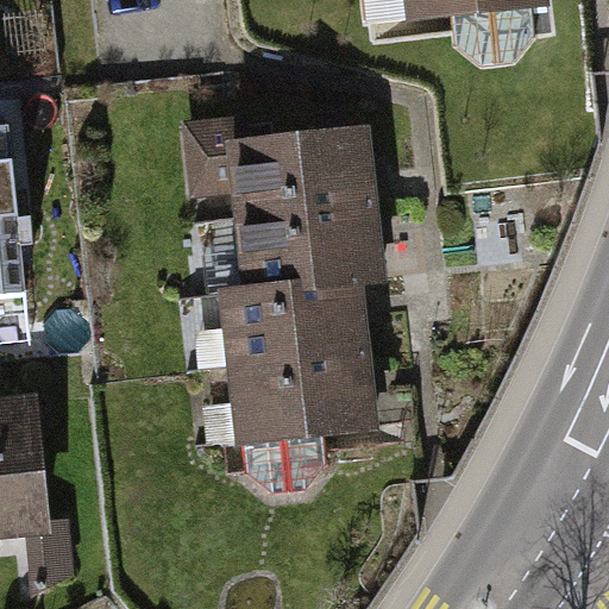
[(409,0),(413,20),(454,17),(459,51),(482,69),(513,66),(533,39),(531,10),(542,7),(541,0),(409,0)]
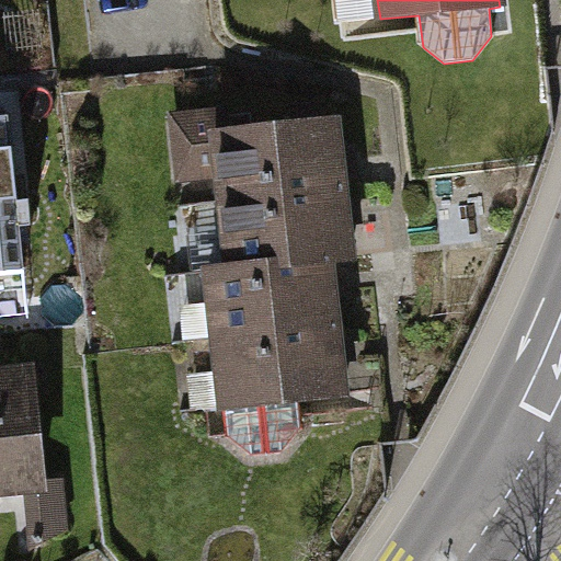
[(0,270),(23,268),(19,226),(30,226),(29,199),(16,201),(10,115),(0,116),(0,270)]
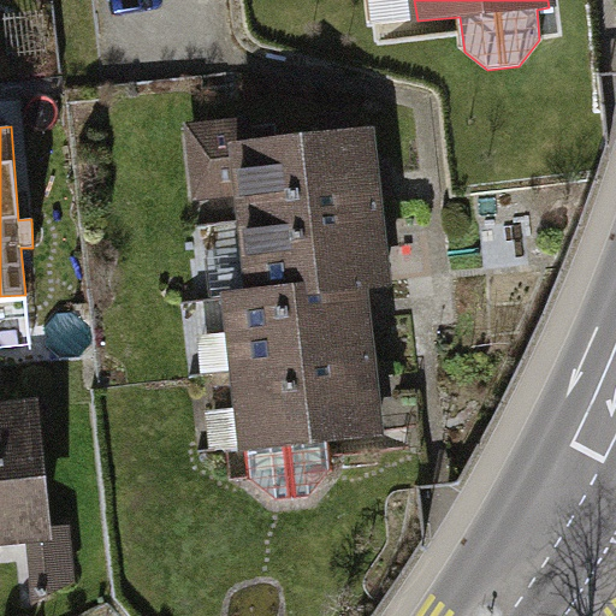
[(242,185),(246,221),(378,207),(369,135),(246,148),(243,128),(191,134),(197,190),(242,185)]
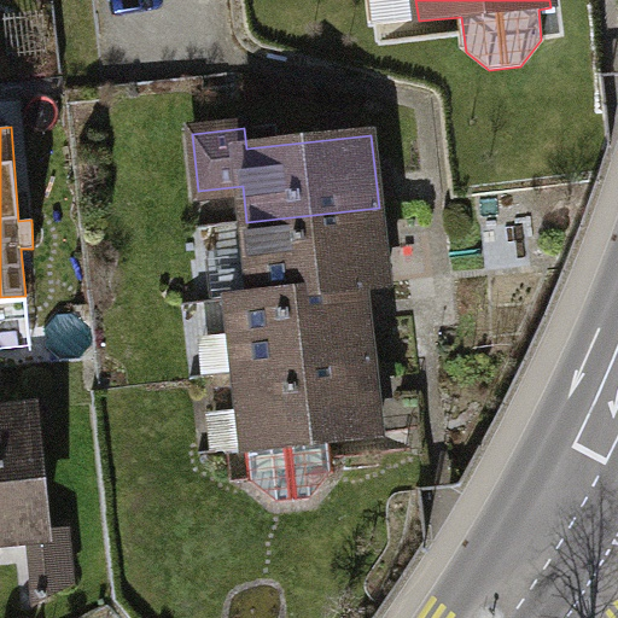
[(246,222),(256,296),(361,284),(388,283),(379,208),(246,222)]
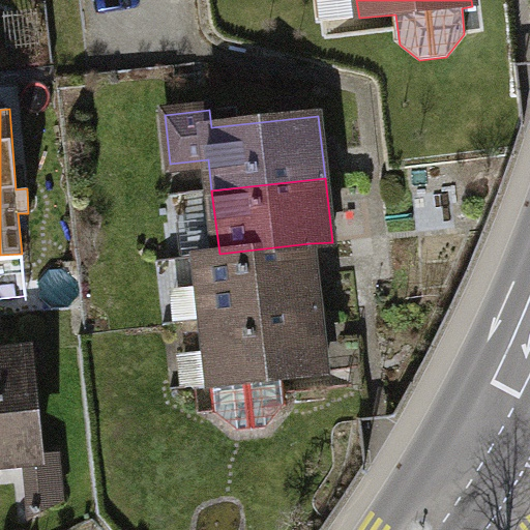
[(198,256),(205,321),(318,308),(310,243),(219,254),(198,256)]
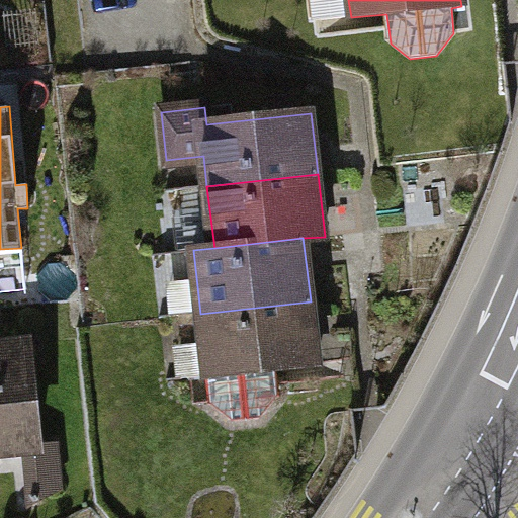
[(205,376),(209,376),(210,404),(233,420),(260,418),(277,397),(275,369),(317,365),(311,301),(200,314),(205,376)]
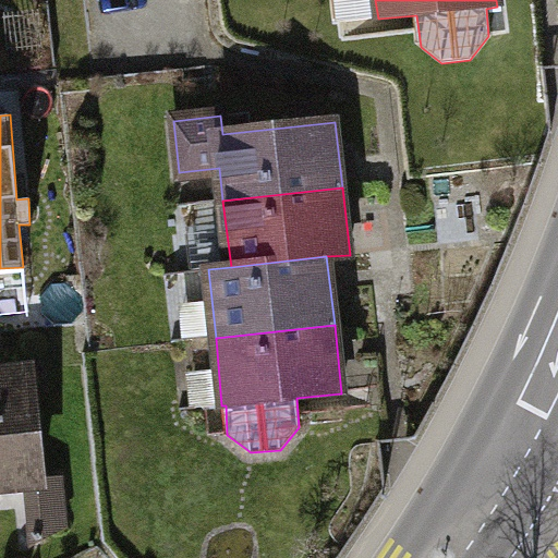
[(0,483),(23,482),(40,481),(28,372),(0,374),(0,483)]
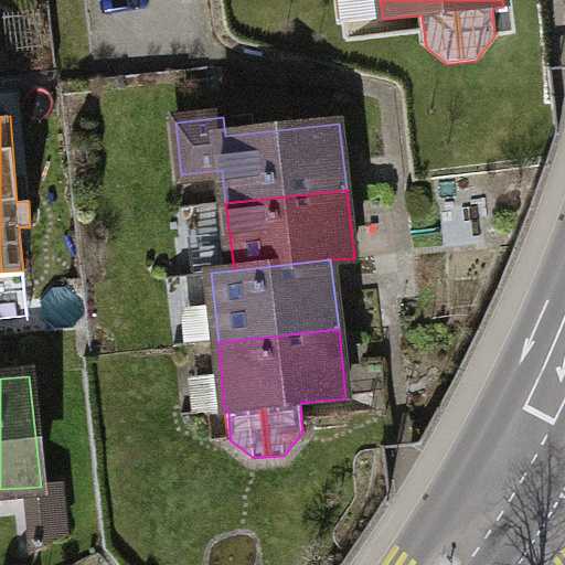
[(62,484),(41,487),(23,488),(30,553),(65,534),(62,484)]
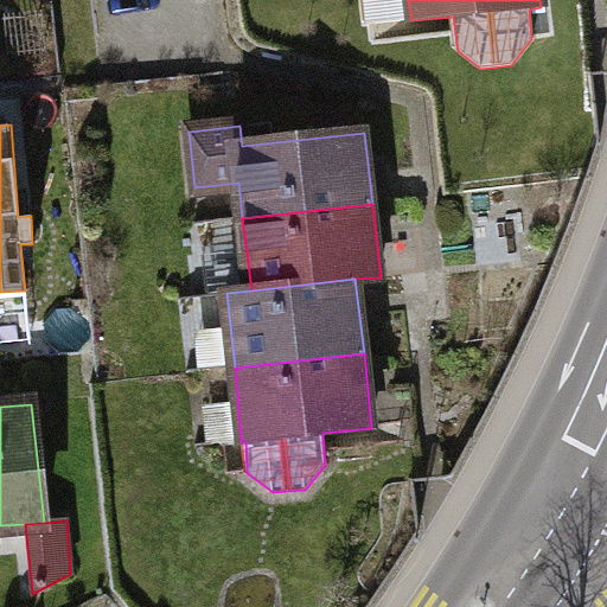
All buildings are outlined.
